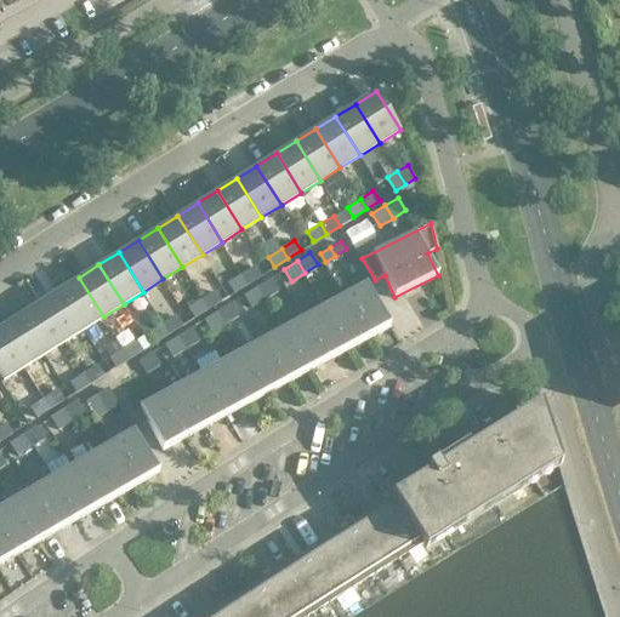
[(255,266),(242,273),(248,284),(261,275),(255,266)]
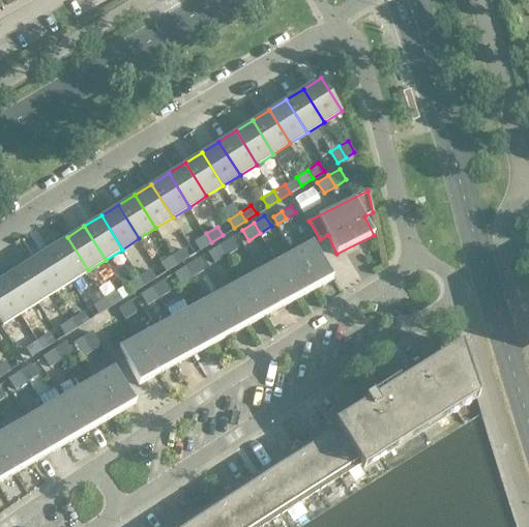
[(211,242),(206,233),(195,240),(200,249),(211,242)]
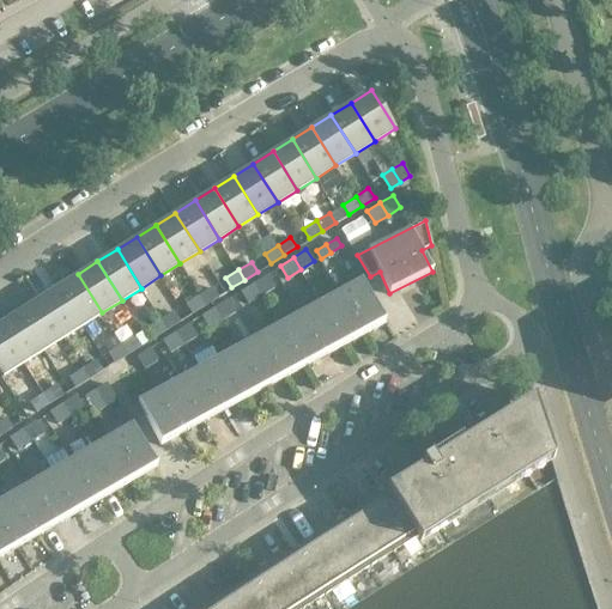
[(102,312),(78,274),(59,286),(83,324),(102,312)]
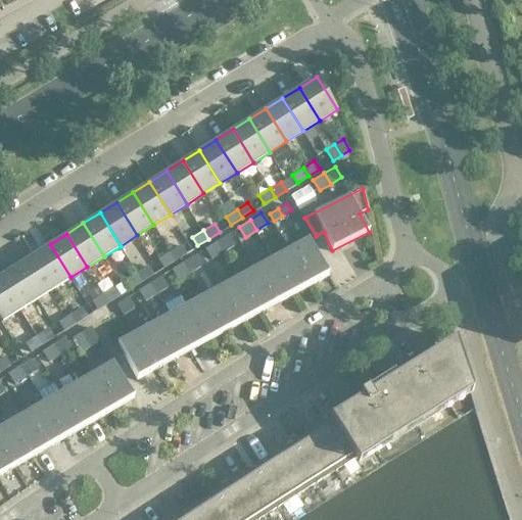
[(234,244),(228,234),(217,240),(223,251),(234,244)]
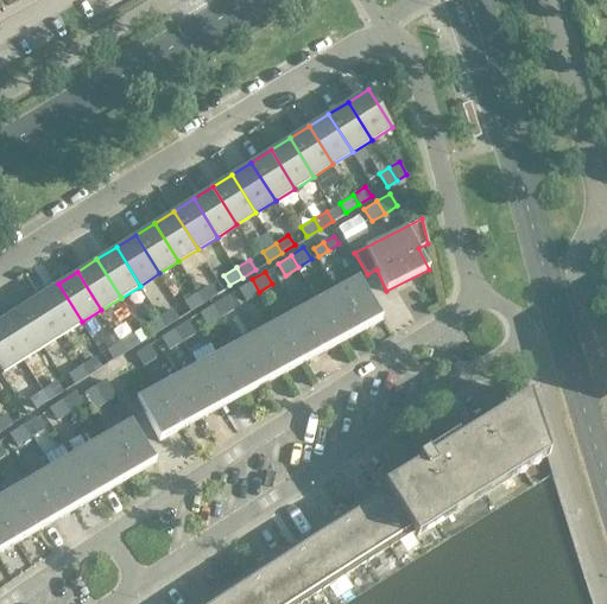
[(371,298),(359,277),(339,288),(349,310),(361,331),(383,320),(371,298)]
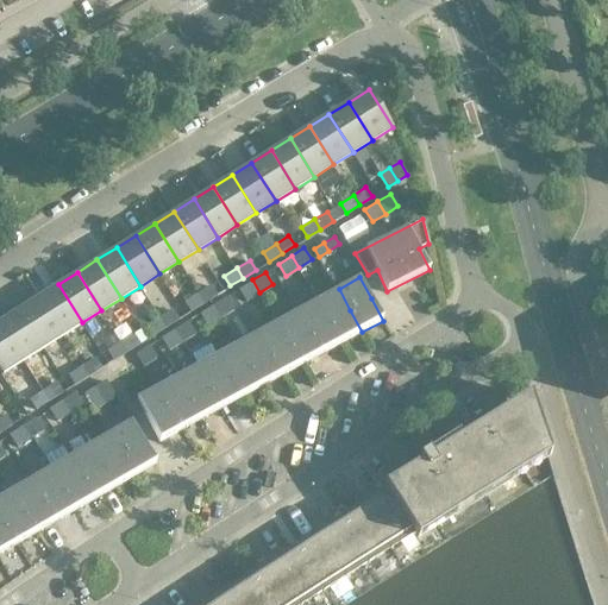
[(259,292),(252,279),(239,288),(248,300),(259,292)]
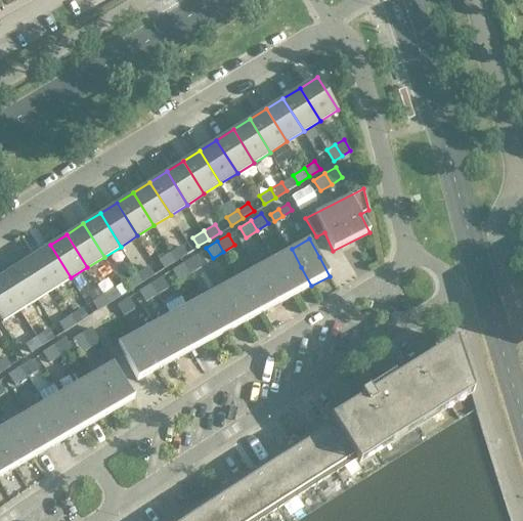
[(71,277),(50,245),(34,255),(54,289),(71,277)]
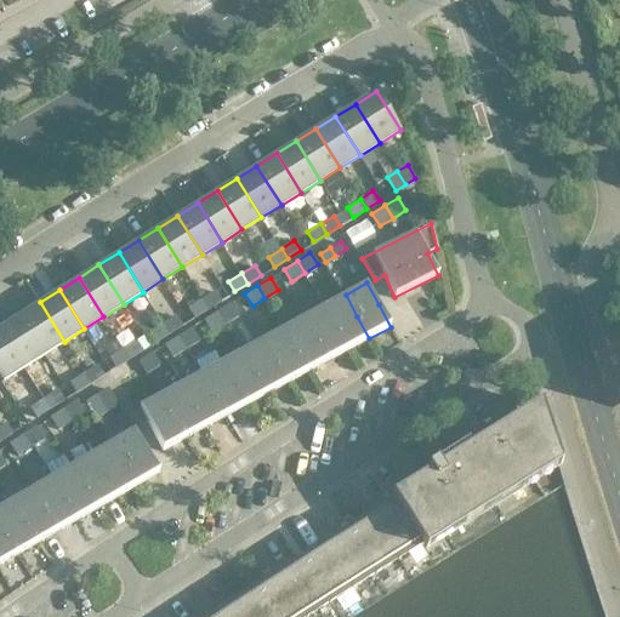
[(215,290),(203,298),(209,308),(222,300),(215,290)]
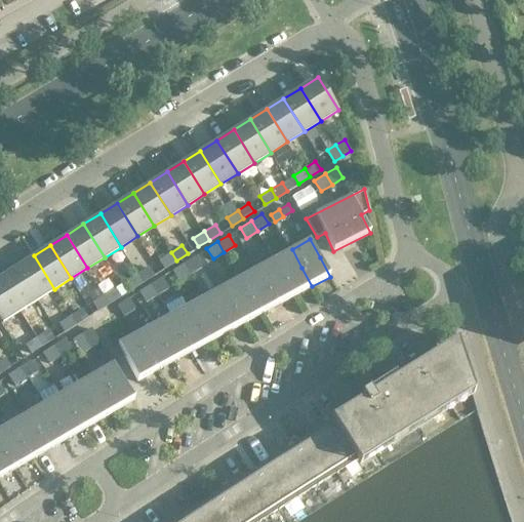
[(312,286),(301,268),(292,249),(275,258),(294,295),(312,286)]
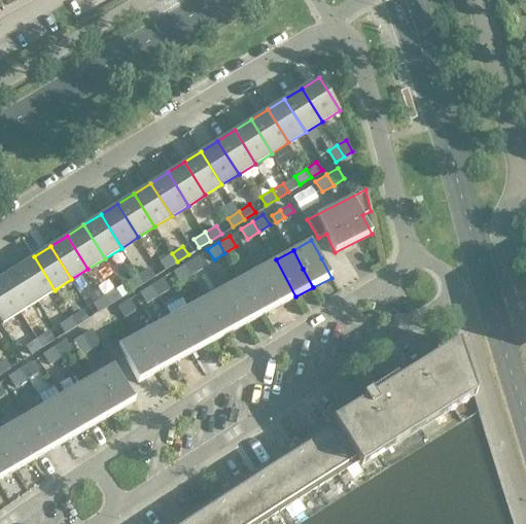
[(177,262),(172,253),(161,260),(166,269),(177,262)]
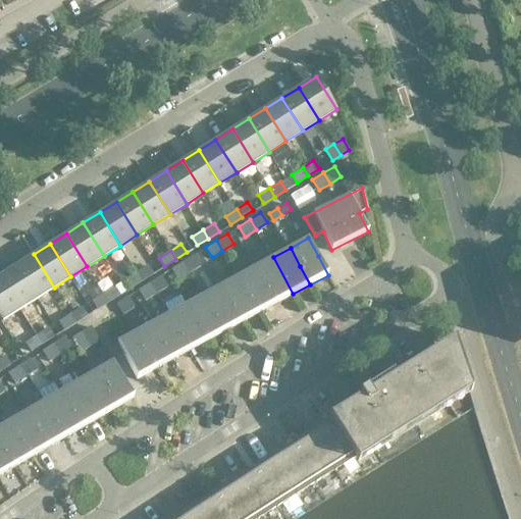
[(54,288),(34,254),(16,264),(38,298),(54,288)]
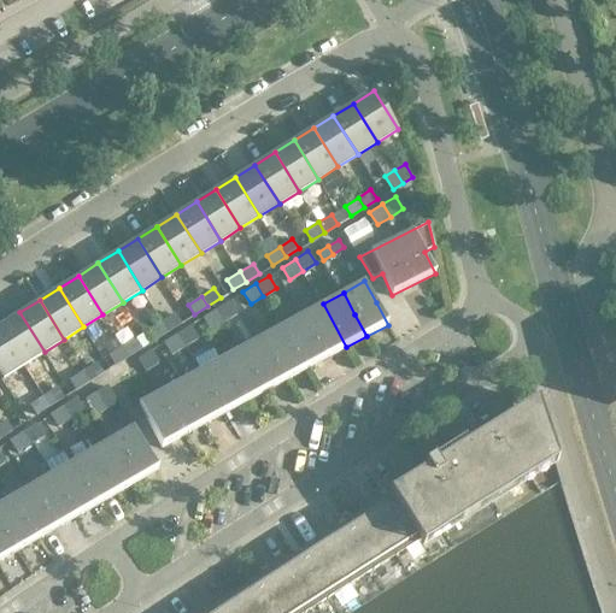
[(238,312),(229,300),(217,308),(224,320),(238,312)]
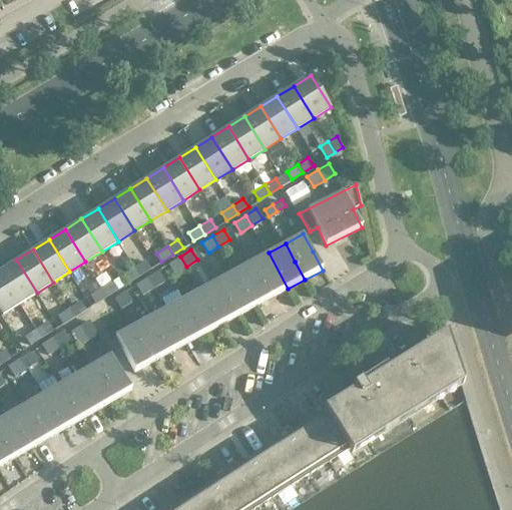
[(288,289),(269,252),(251,262),(271,298),(288,289)]
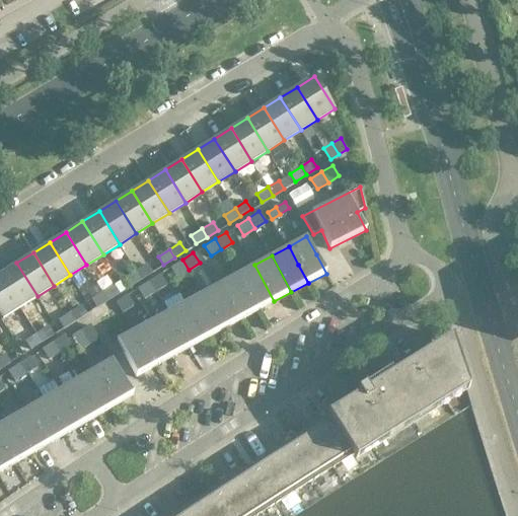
[(189,270),(182,260),(171,267),(177,277),(189,270)]
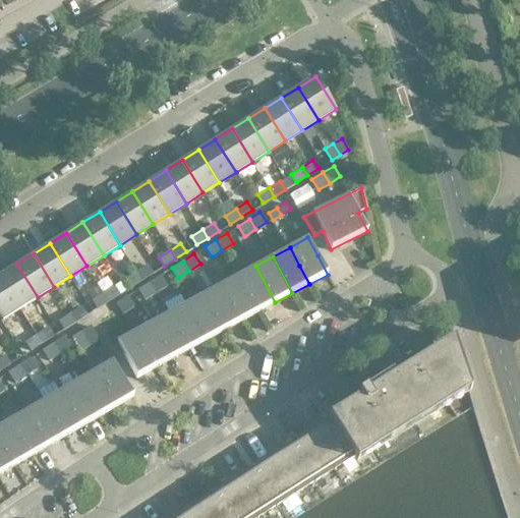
[(38,297),(16,264),(0,275),(20,307),(38,297)]
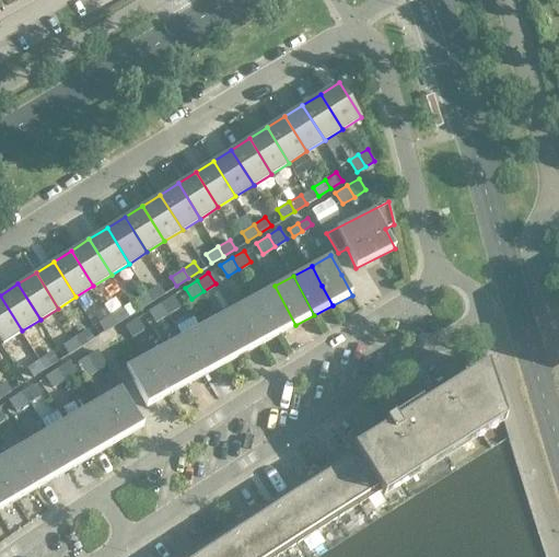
[(159,283),(147,291),(152,300),(164,293),(159,283)]
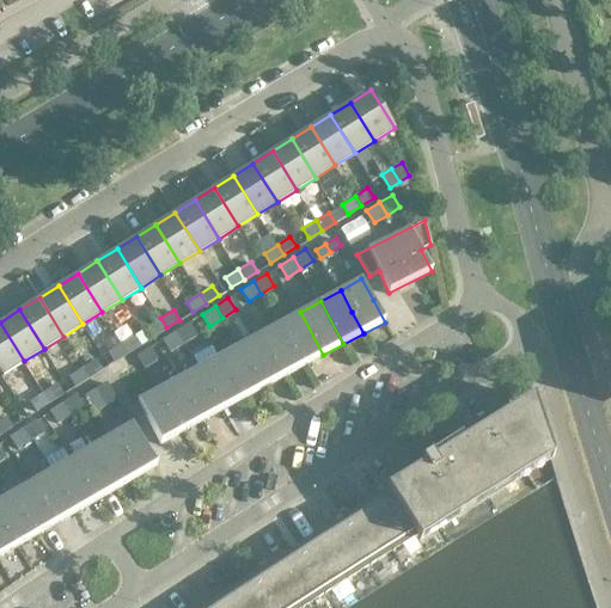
[(323,355),(300,312),(280,323),(303,366),(323,355)]
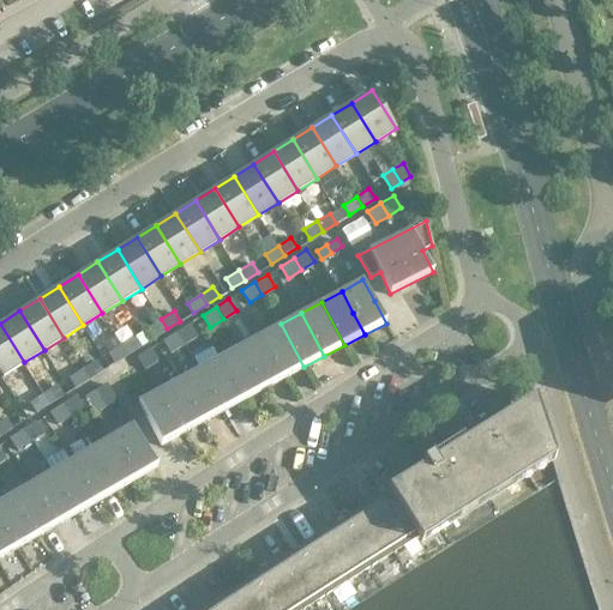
[(167,328),(161,319),(148,327),(154,337),(167,328)]
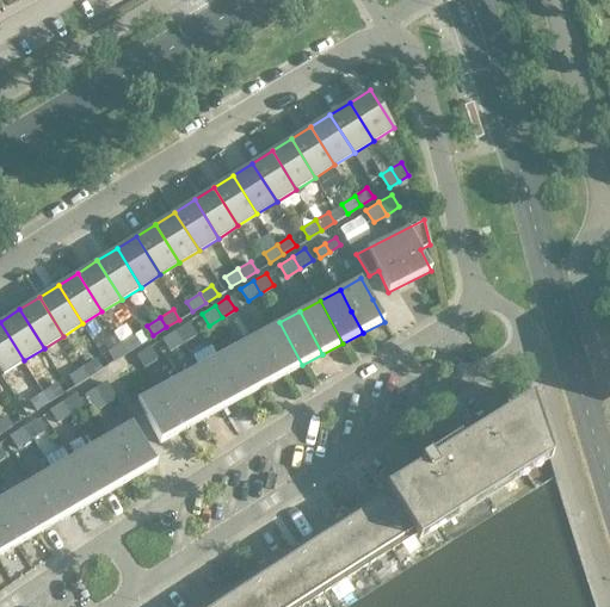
[(24,360),(0,322),(0,321),(0,366),(4,373),(24,360)]
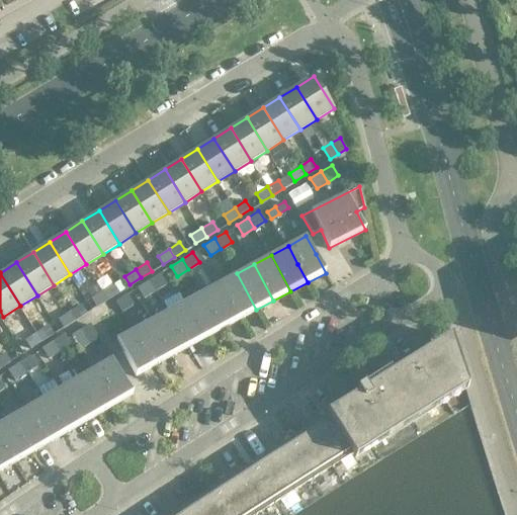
[(166,283),(160,272),(149,279),(156,289),(166,283)]
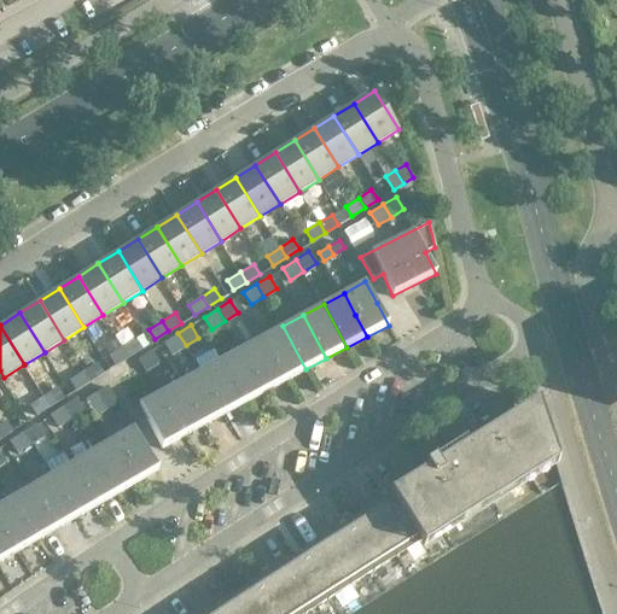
[(306,369),(283,326),(262,337),(286,380),(306,369)]
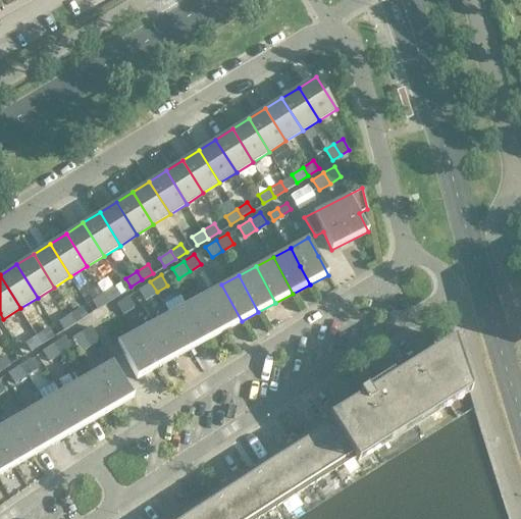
[(157,292),(150,281),(139,289),(146,299),(157,292)]
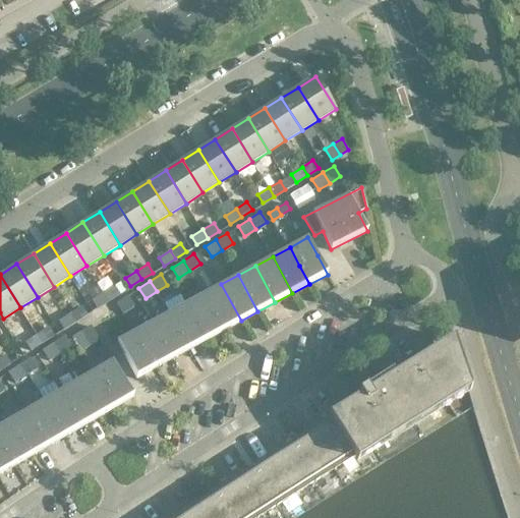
[(93,299),(104,292),(98,283),(87,290),(93,299)]
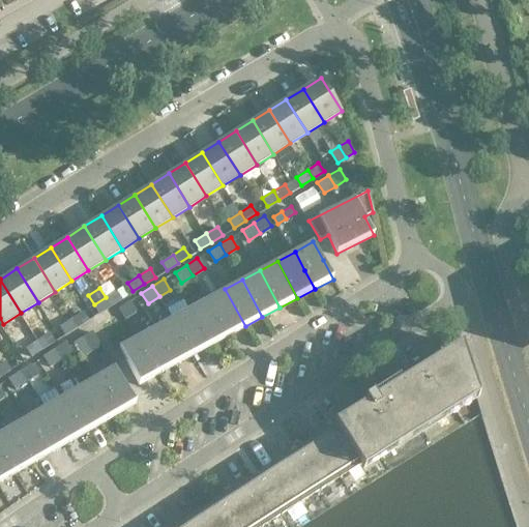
[(245,326),(225,289),(207,299),(228,337),(245,326)]
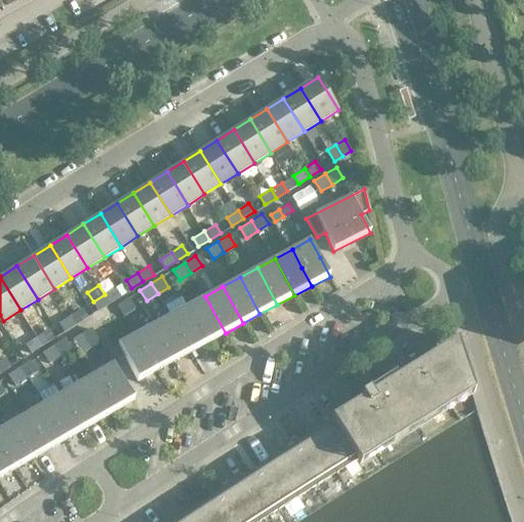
[(115,287),(105,294),(110,303),(121,295),(115,287)]
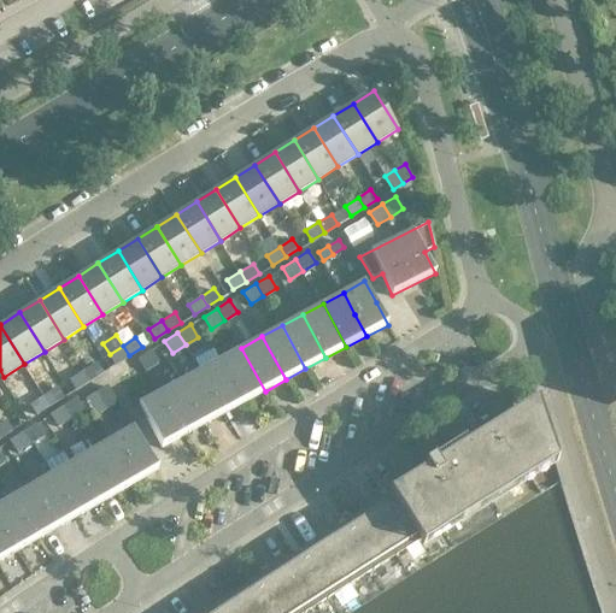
[(129,355),(123,346),(110,354),(116,364),(129,355)]
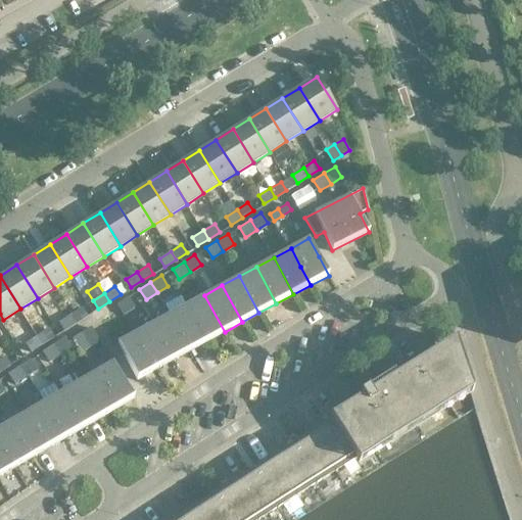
[(225,332),(204,295),(187,304),(207,341),(225,332)]
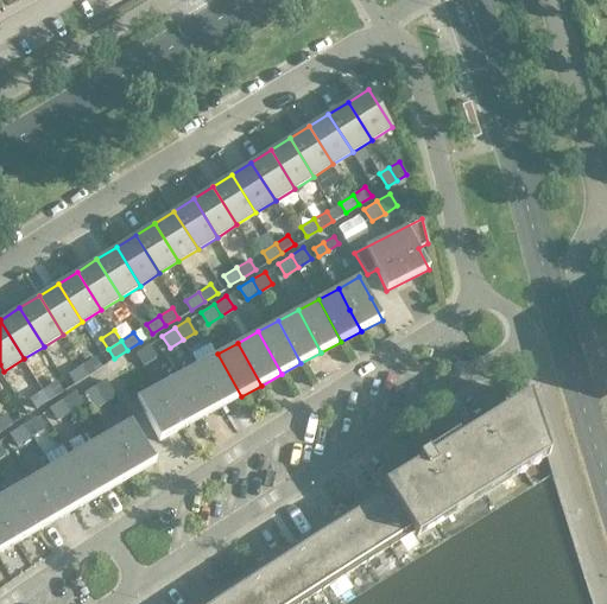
[(157,356),(150,344),(137,353),(144,364),(157,356)]
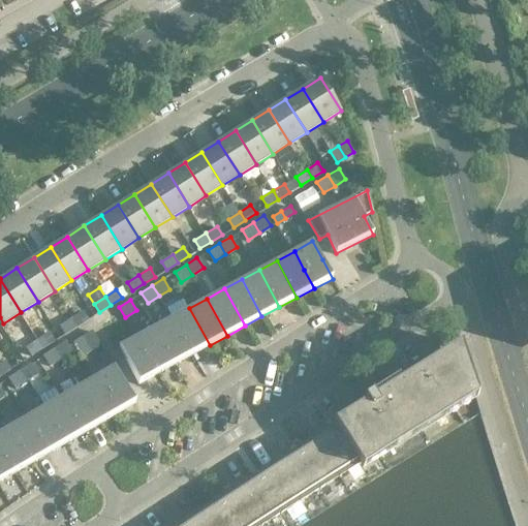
[(210,345),(189,308),(172,317),(192,354),(210,345)]
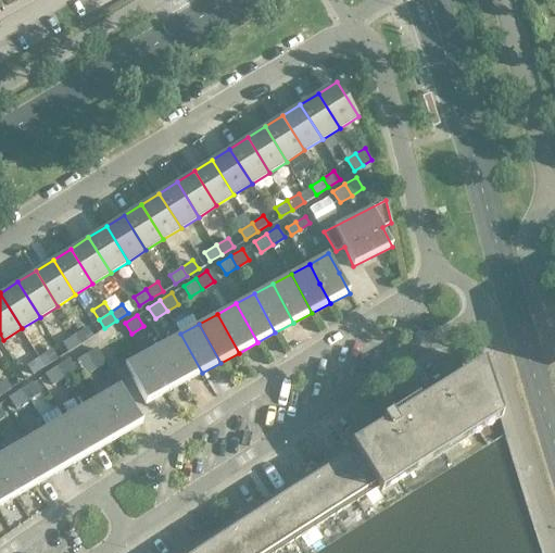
[(87,326),(75,334),(80,342),(92,335),(87,326)]
